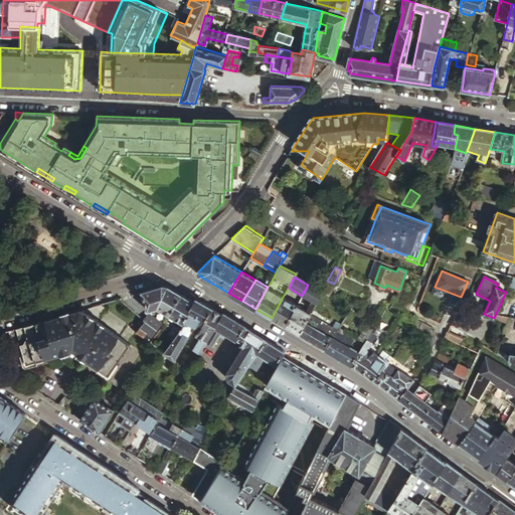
[(147,310),(157,307),(168,286),(163,285),(142,291),(147,310)]
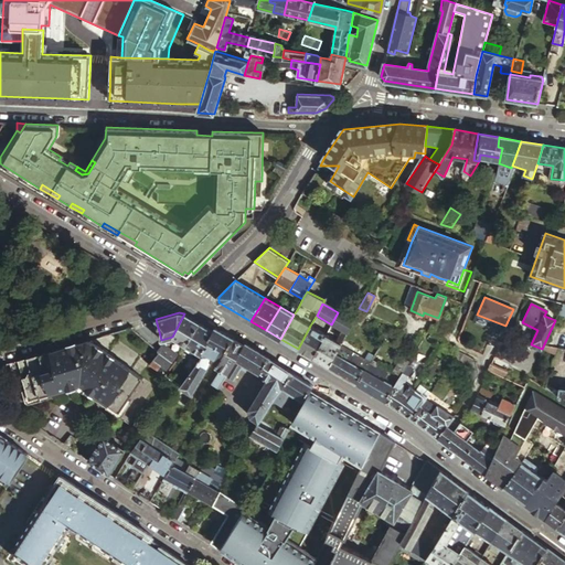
[(352,320),(338,312),(331,324),(341,330),(336,341),(326,334),(313,358),(328,366),(340,344),(352,320)]
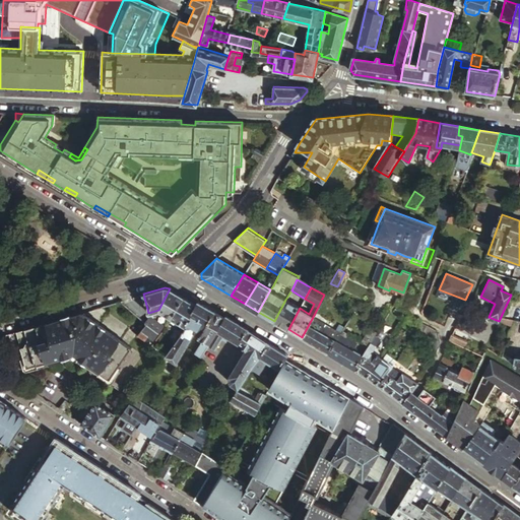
[(158,310),(171,318),(184,298),(170,288),(158,310)]
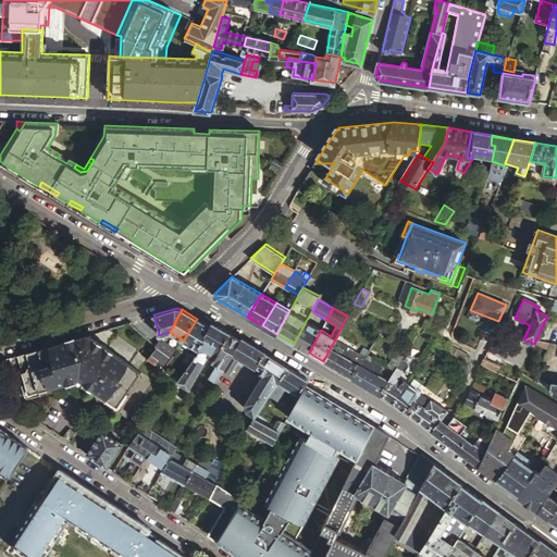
[(198,350),(201,345),(210,326),(197,319),(183,341),(198,350)]
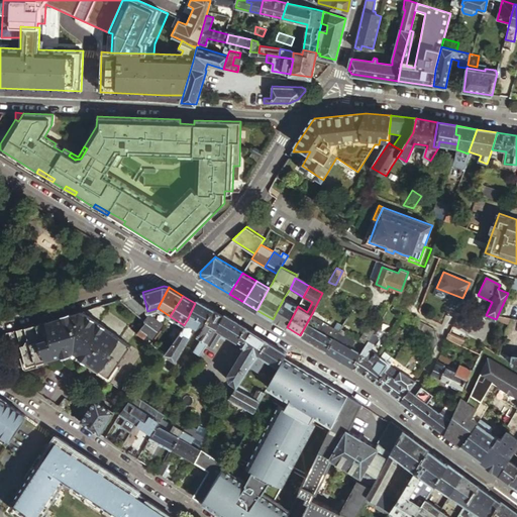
[(391,302),(403,309),(407,302),(395,296),(391,302)]
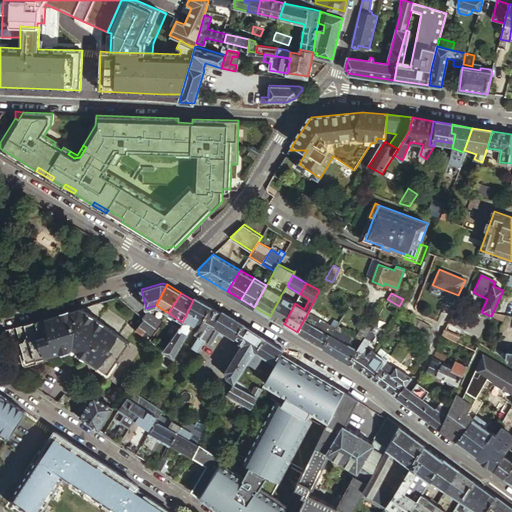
[(270,316),(284,324),(295,303),(281,295),(270,316)]
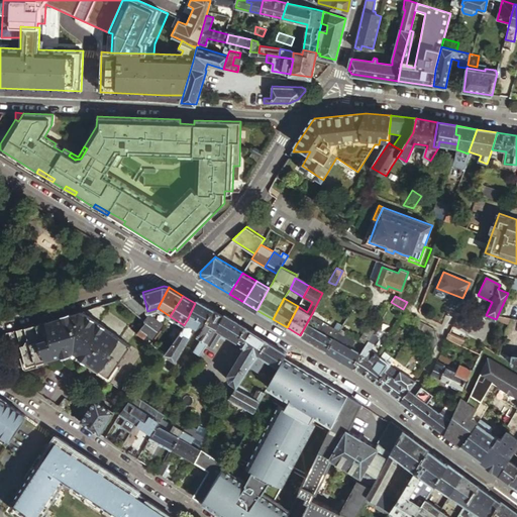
[(197,331),(200,332),(214,310),(196,300),(195,303),(187,320),(195,325),(199,328),(197,330),(197,331)]
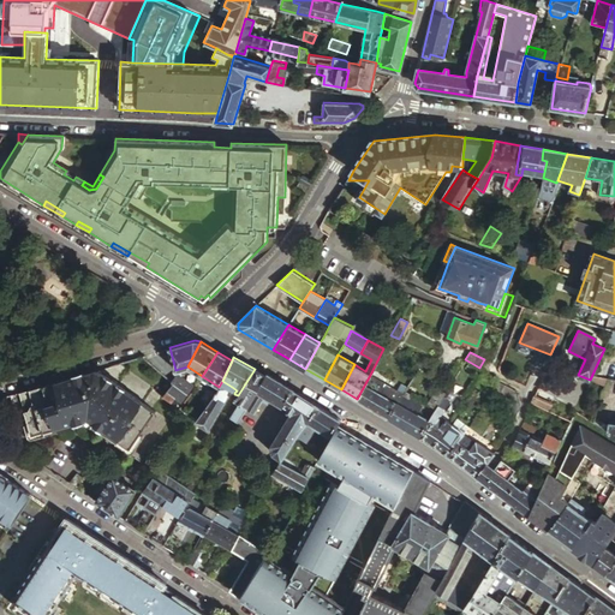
[(446,392),(449,387),(418,368),(402,394),(407,396),(418,381),(429,382),(446,392)]
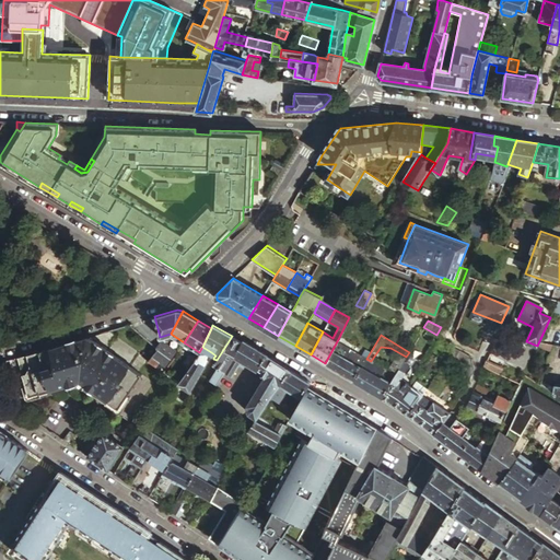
[(223,372),(242,342),(232,336),(217,360),(214,363),(219,366),(210,381),(216,384),(223,372)]
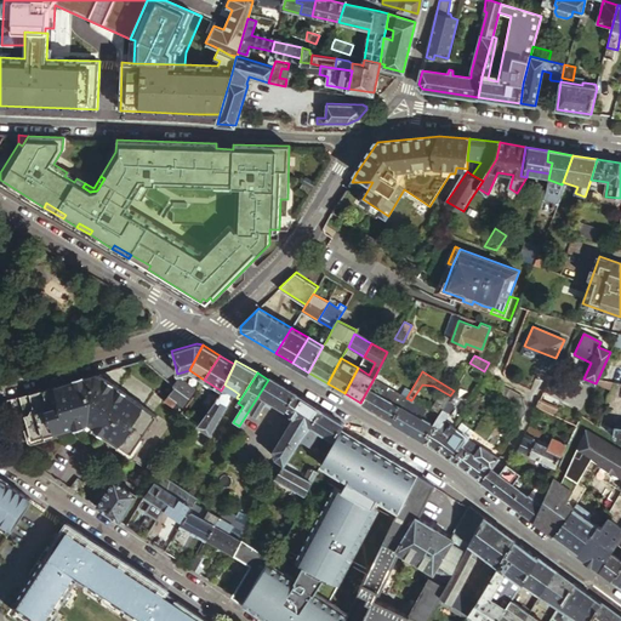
[(97,374),(20,396),(30,436),(89,420),(132,450),(157,416),(97,374)]
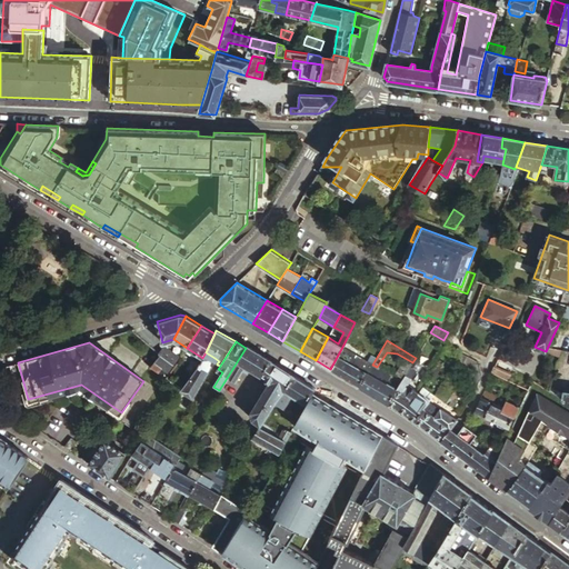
[(166,345),(159,353),(161,355),(156,361),(159,363),(168,370),(178,356),(166,345)]
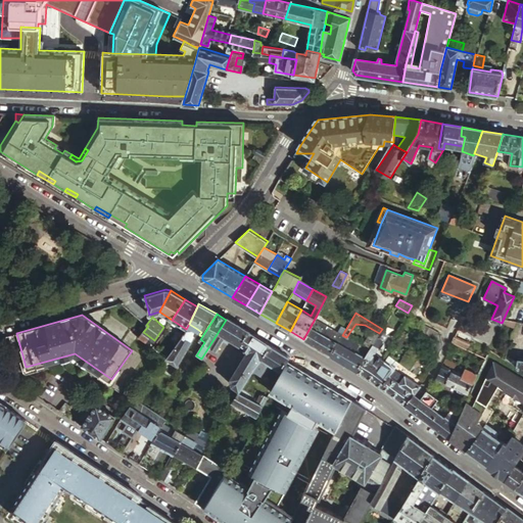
[(227,318),(226,320),(208,347),(215,351),(223,339),(226,335),(230,337),(241,344),(249,332),(227,318)]
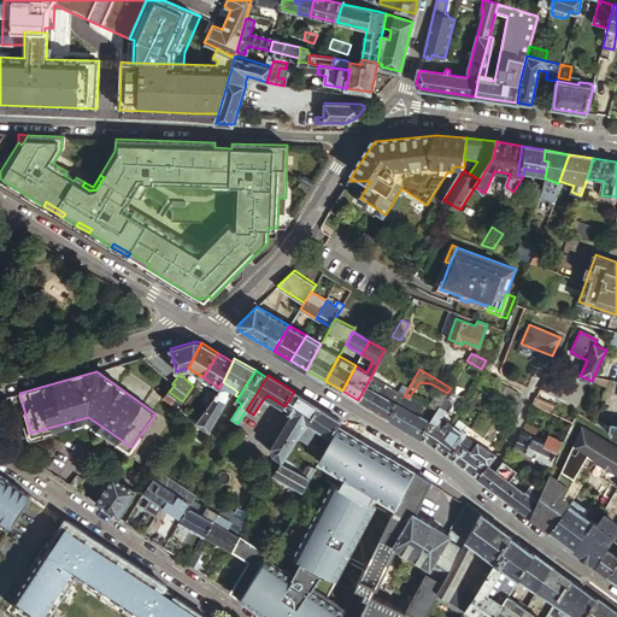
[(358,400),(389,418),(404,395),(371,376),(358,400)]
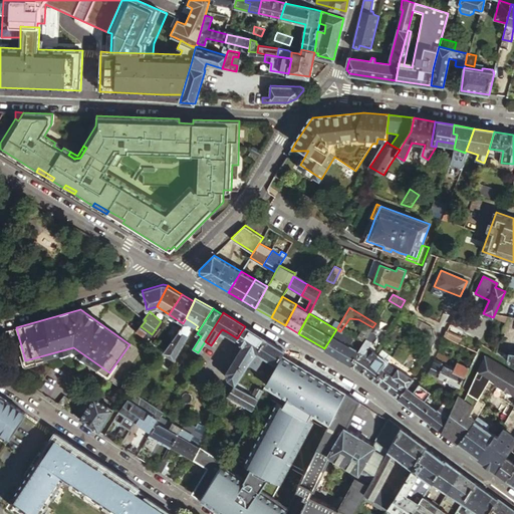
[(194,323),(186,318),(183,323),(179,330),(179,331),(172,340),(164,351),(174,357),(194,323)]
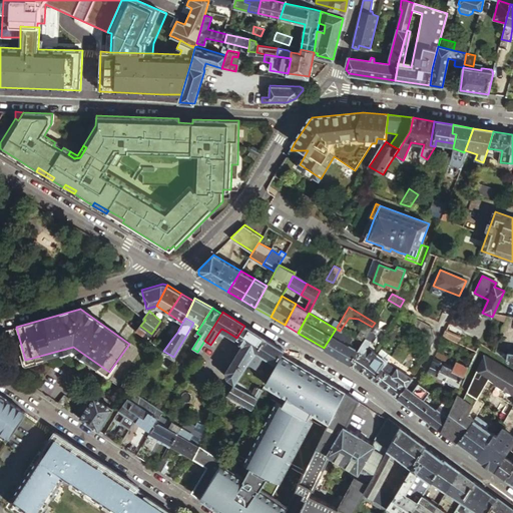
[(431,327),(421,321),(427,349),(429,348),(434,340),(431,327)]
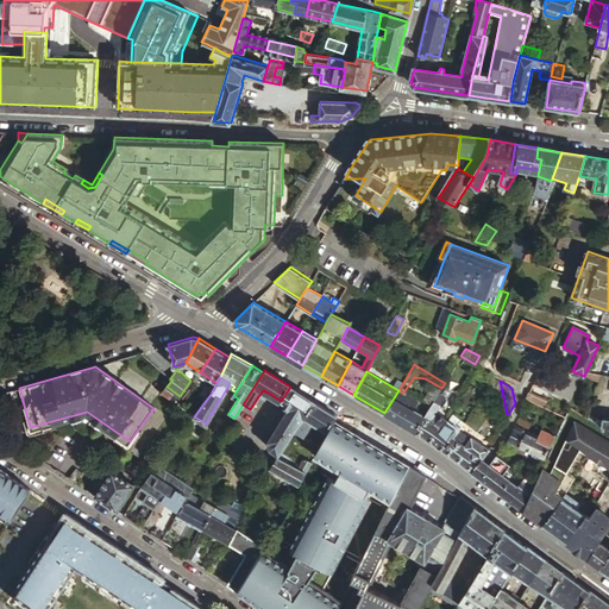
[(432,405),(439,394),(440,390),(432,385),(424,400),(432,405)]
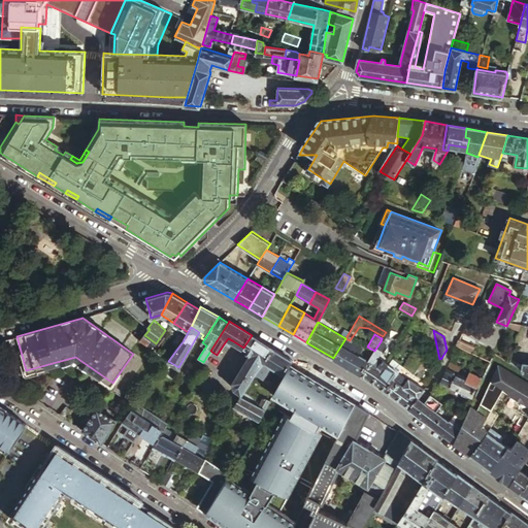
[(171,345),(176,350),(184,340),(184,339),(176,335),(171,343),(172,343),(171,345)]
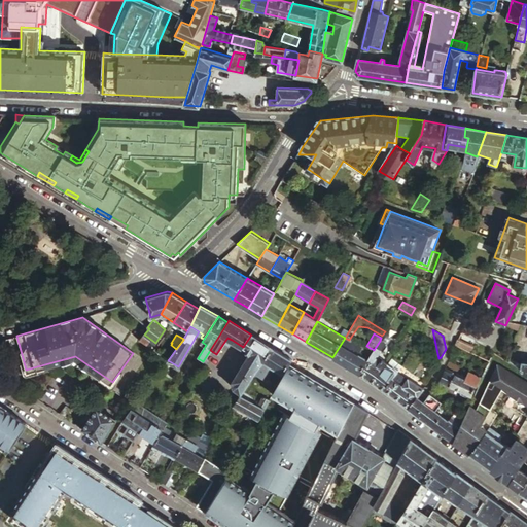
[(243,347),(247,350),(255,337),(251,335),(243,347)]
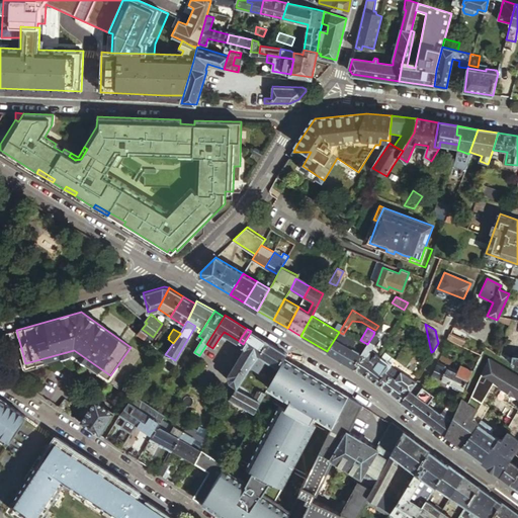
[(259,355),(268,342),(251,331),(243,344),(242,345),(248,348),(259,355)]
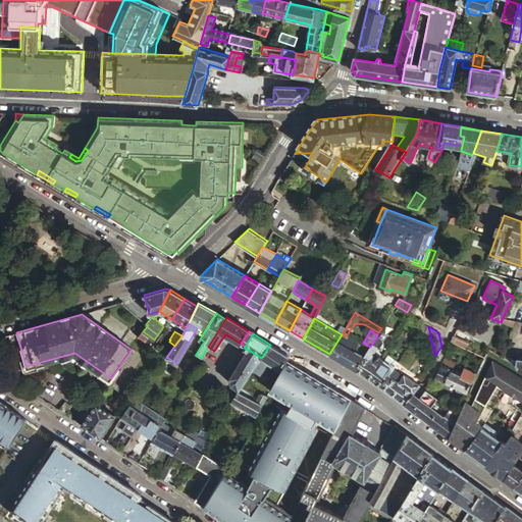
[(329,354),(357,370),(364,357),(354,351),(357,345),(358,344),(346,336),(342,334),(329,354)]
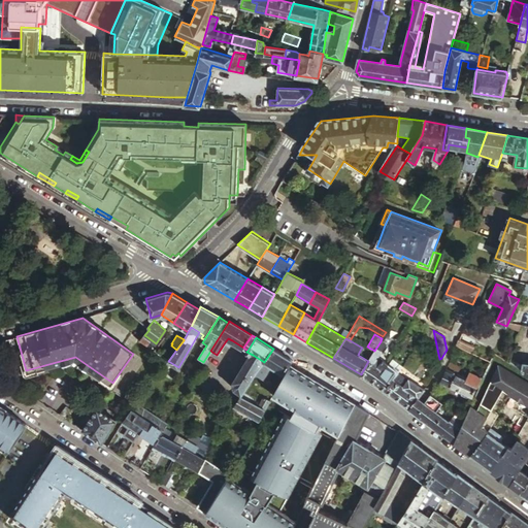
[(456,347),(471,353),(474,345),(459,338),(456,345),(456,347)]
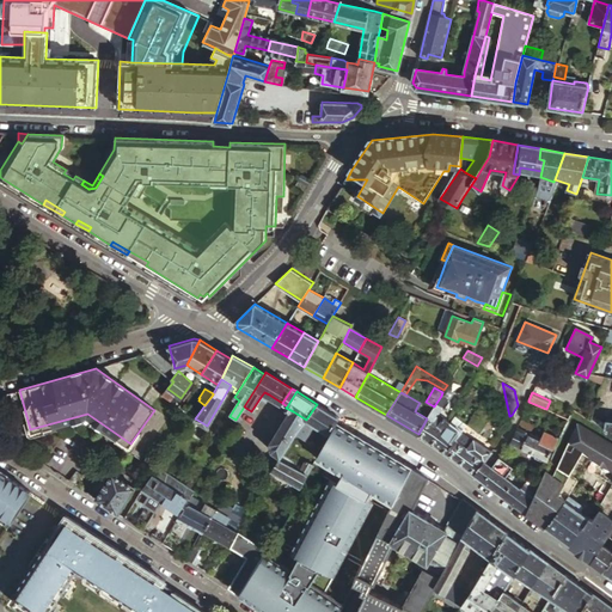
[(427,439),(432,442),(442,428),(445,430),(451,422),(444,417),(442,420),(440,417),(441,415),(439,414),(447,399),(441,396),(434,407),(432,412),(427,418),(418,434),(427,439)]
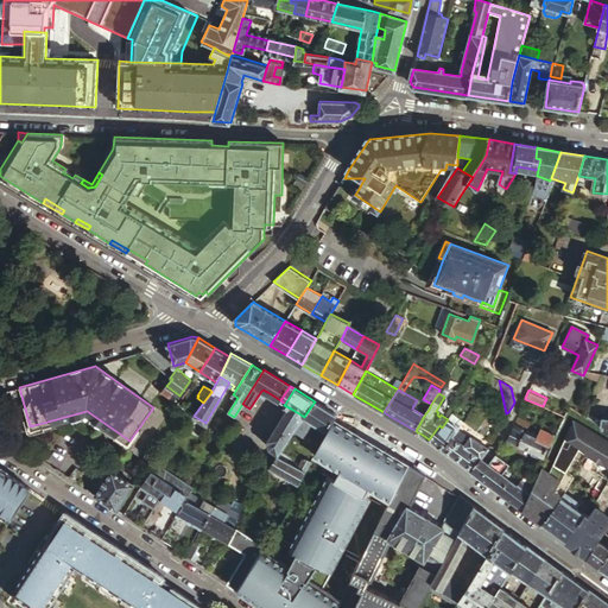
[(555,412),(561,399),(553,396),(548,409),(555,412)]
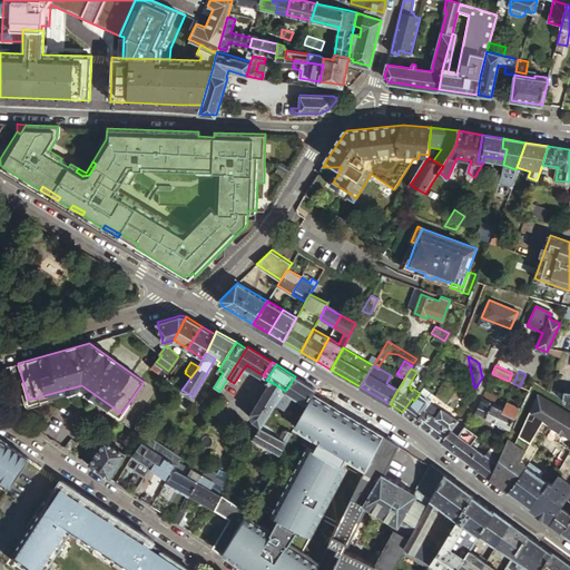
[(402,384),(404,379),(396,374),(395,373),(393,372),(391,375),(390,376),(402,384)]
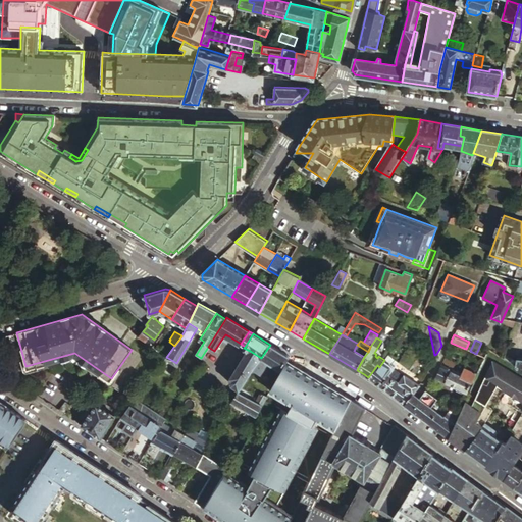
[(484,357),(489,347),(482,343),(477,354),(484,357)]
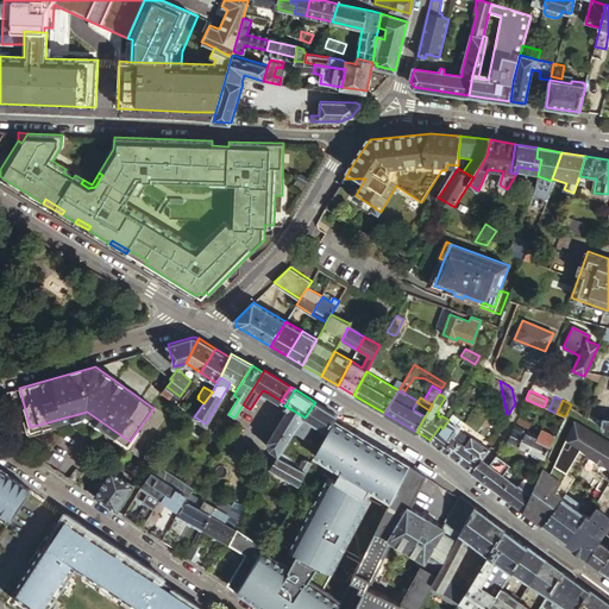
[(338,415),(315,402),(305,418),(295,431),(303,437),(313,424),(327,432),(336,420),(338,415)]
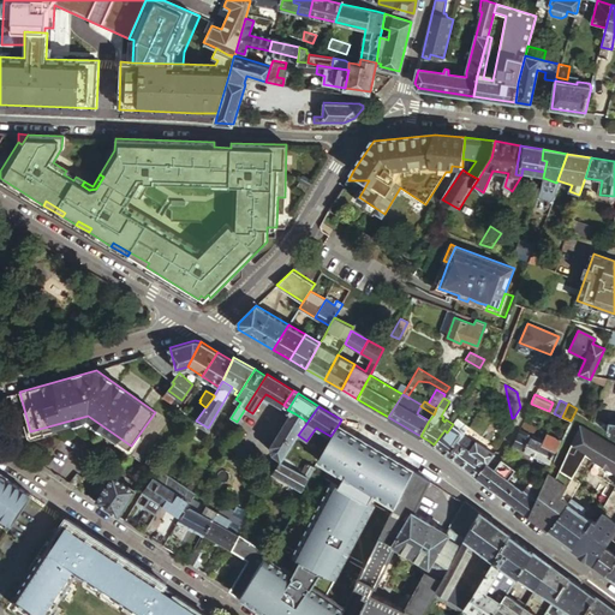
[(282,455),(298,435),(308,422),(294,413),(273,449),(274,452),(281,458),(282,455)]
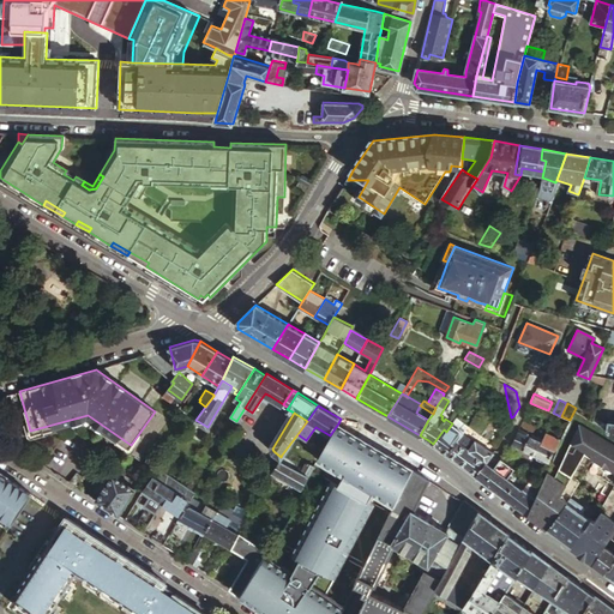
[(463,432),(452,423),(446,432),(444,429),(433,444),(447,455),(463,432)]
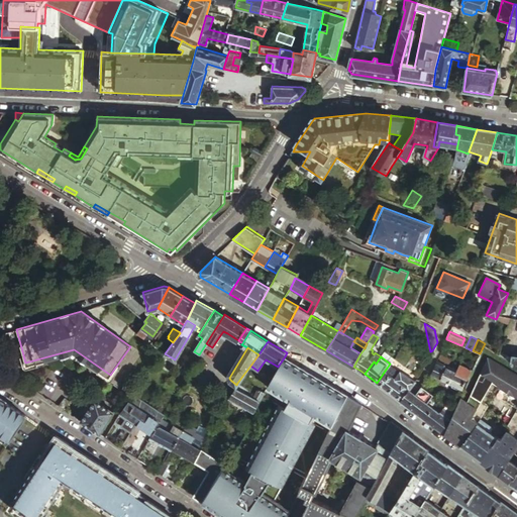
[(466,403),(459,398),(454,411),(444,432),(460,444),(478,422),(471,417),(494,378),(501,382),(498,387),(516,398),(516,374),(487,356),(466,403)]
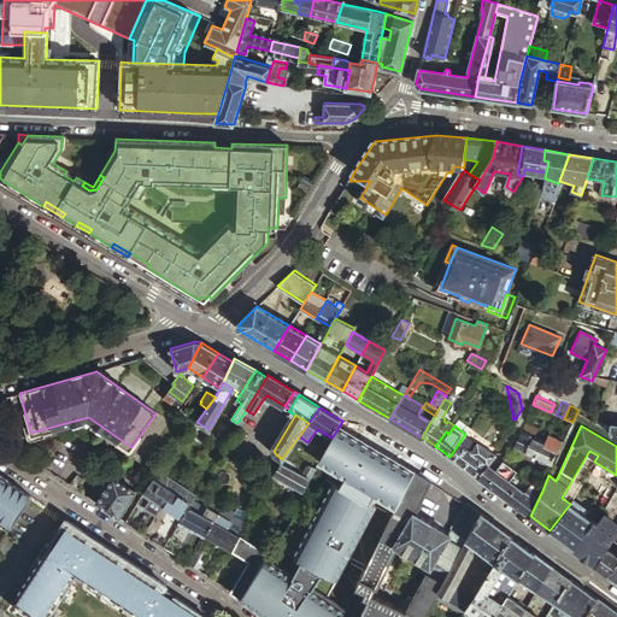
[(519,433),(515,446),(554,464),(564,441),(548,435),(545,445),(529,438),(530,435),(527,434),(526,435),(519,433)]
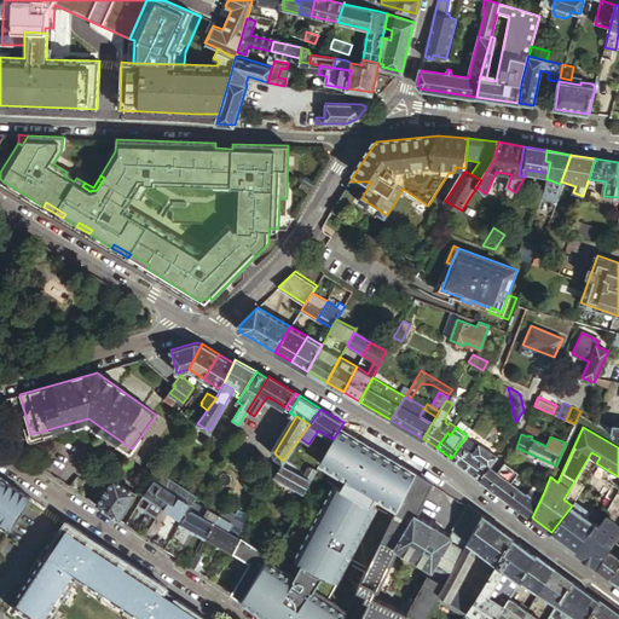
[(451,458),(480,480),(490,467),(496,457),(474,441),(468,451),(463,447),(469,437),(467,435),(451,458)]
